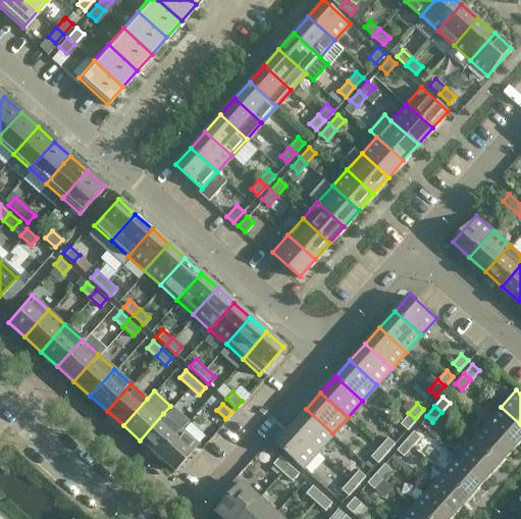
[(520,437),(520,424),(501,407),(486,423),(513,447),(520,437)]
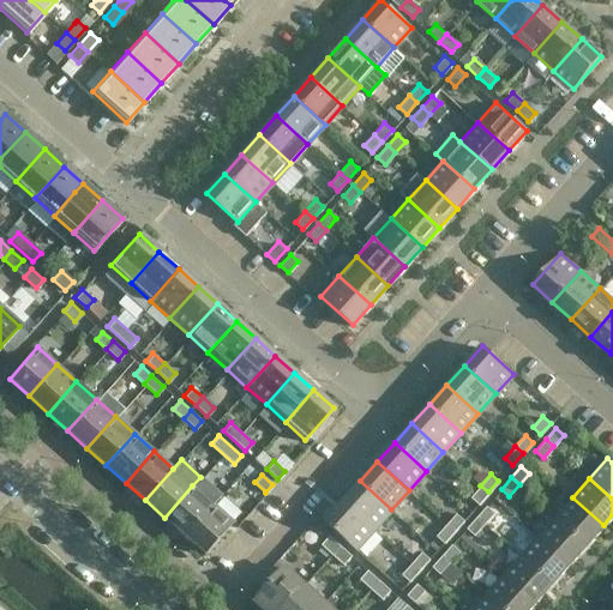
[(391,509),(360,481),(342,501),(374,529),(391,509)]
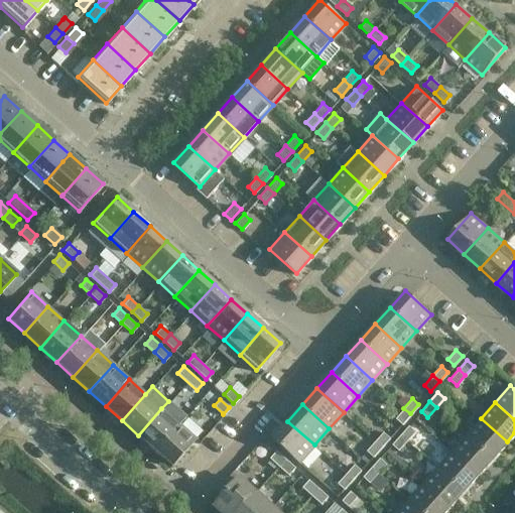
[(161,408),(138,435),(154,450),(177,423),(161,408)]
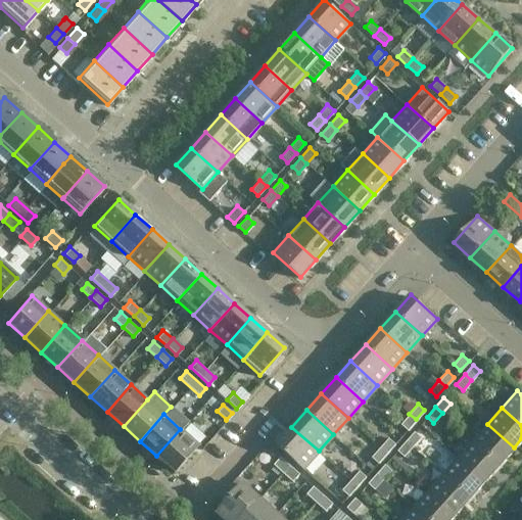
[(416,419),(409,414),(400,423),(408,429),(416,419)]
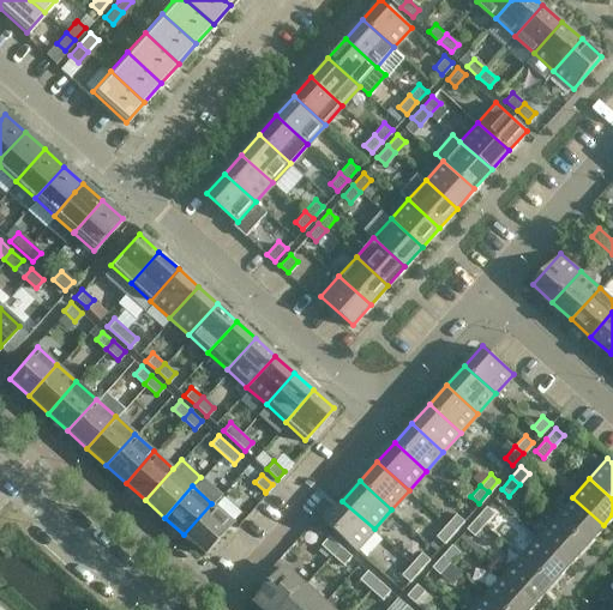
[(604,525),(572,497),(554,517),(587,544),(604,525)]
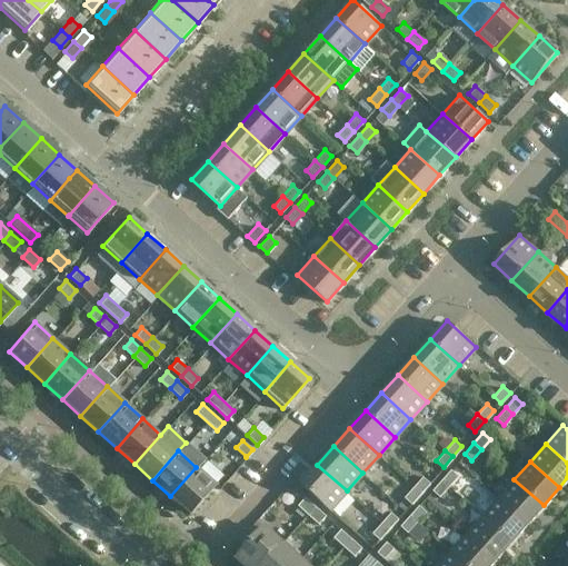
[(347,490),(317,465),(300,483),(330,509),(347,490)]
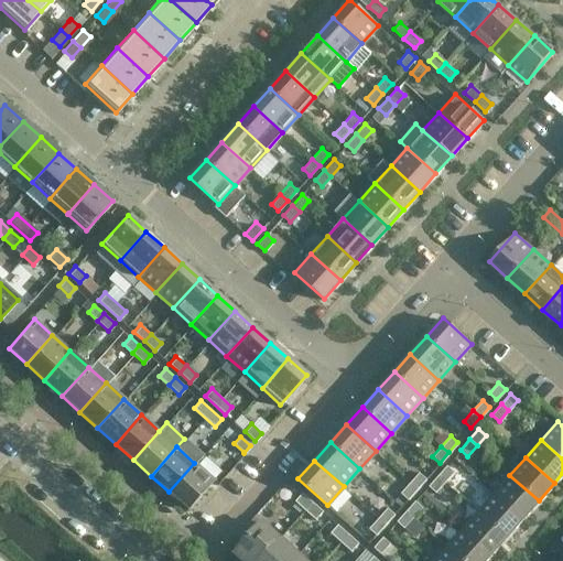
[(194,463),(169,492),(187,508),(213,479),(194,463)]
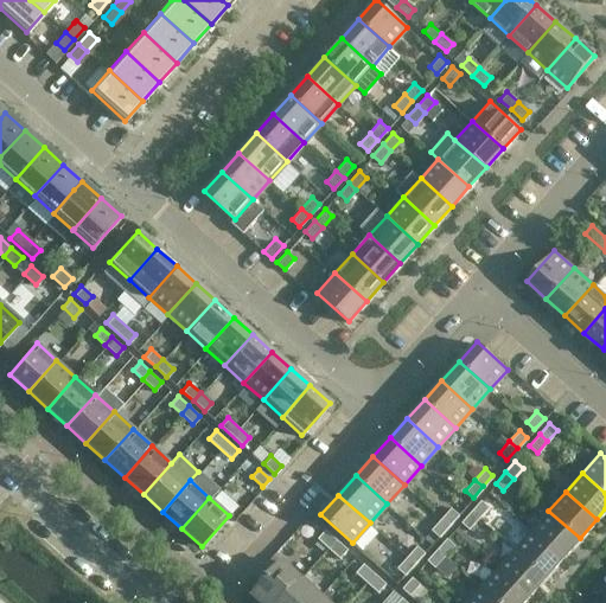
[(489,506),(482,499),(471,510),(479,517),(489,506)]
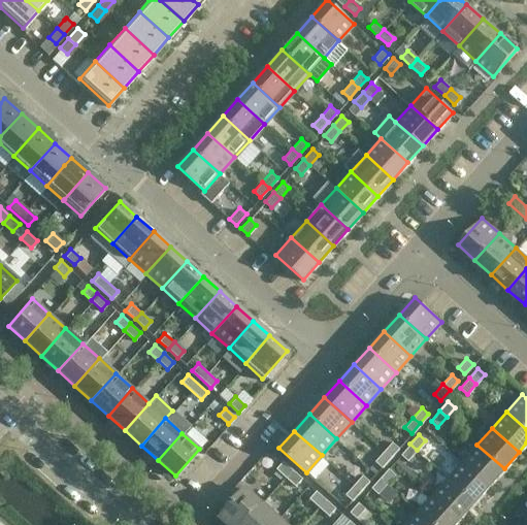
[(390,457),(399,447),(392,440),(384,451),(390,457)]
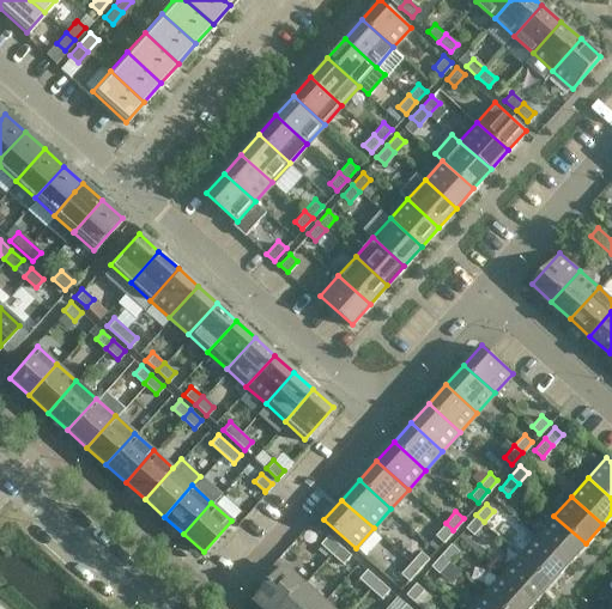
[(484,522),(476,515),(466,527),(473,534),(484,522)]
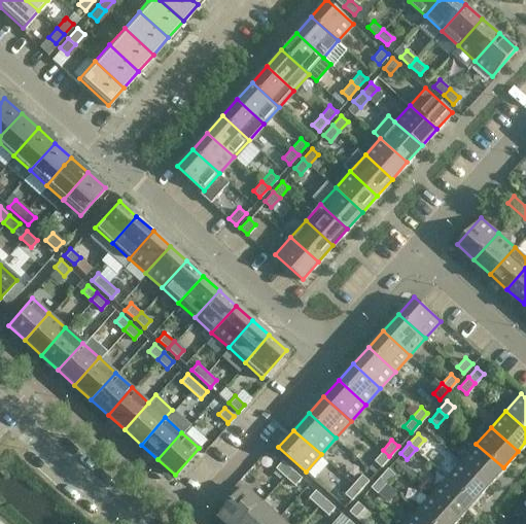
[(503,467),(476,444),(461,460),(488,485),(503,467)]
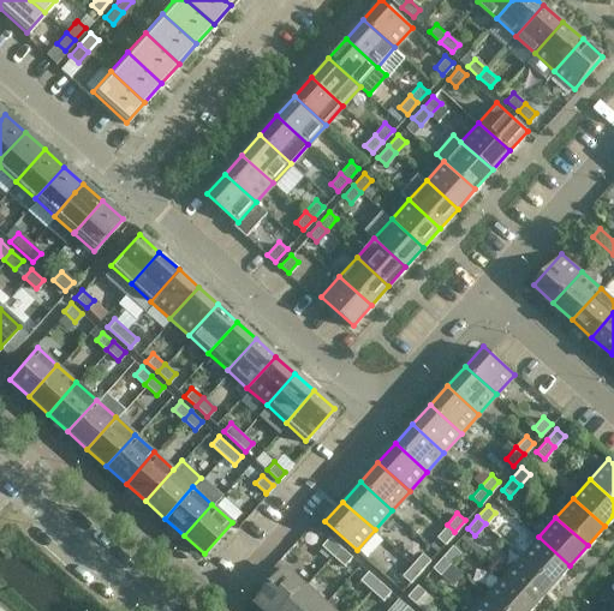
[(454,532),(447,525),(436,535),(445,543),(454,532)]
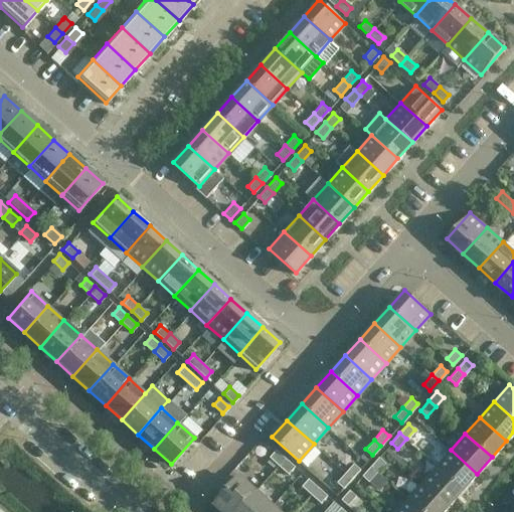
[(280,464),(286,457),(276,449),(270,455),(280,464)]
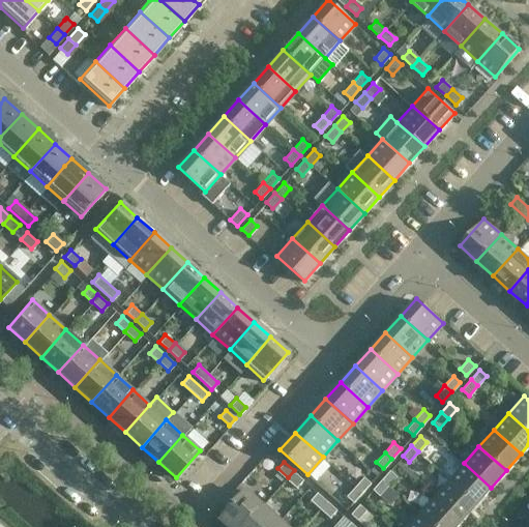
[(491,488),(464,463),(449,479),(476,504),(491,488)]
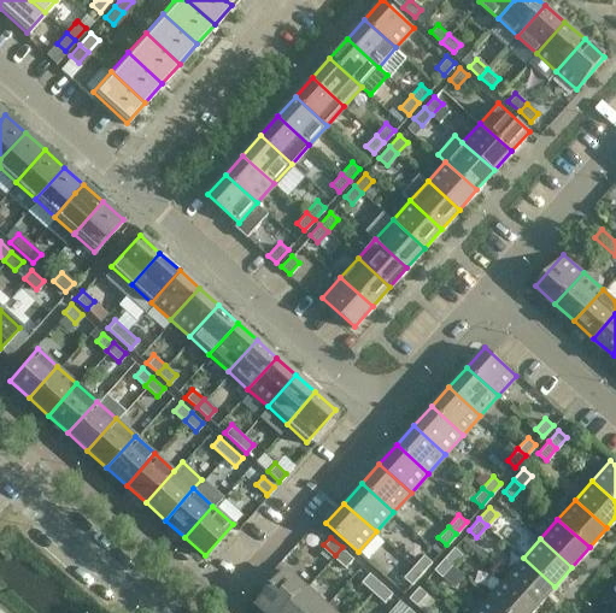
[(462,553),(455,546),(444,558),(452,565),(462,553)]
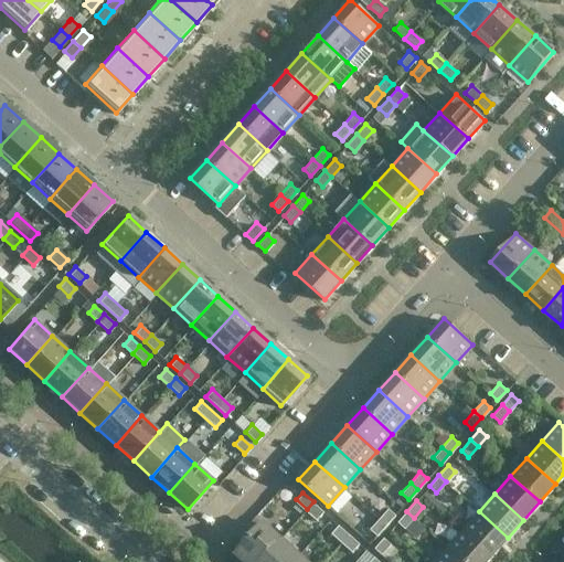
[(317,518),(323,511),(314,501),(307,509),(317,518)]
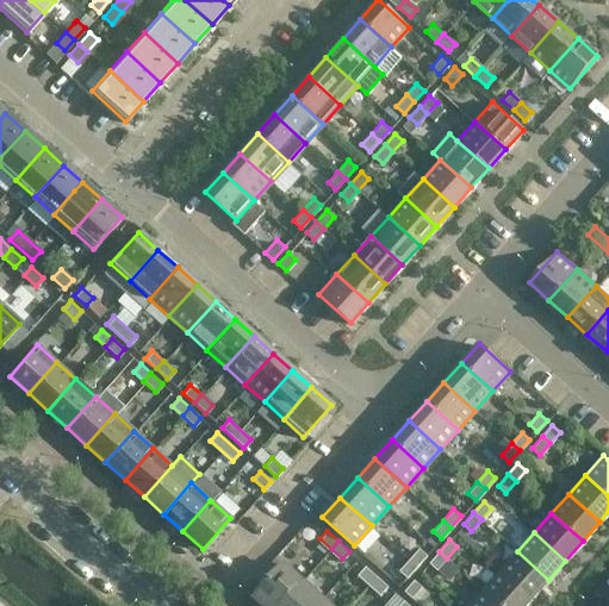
[(416,566),(427,554),(418,548),(409,558),(416,566)]
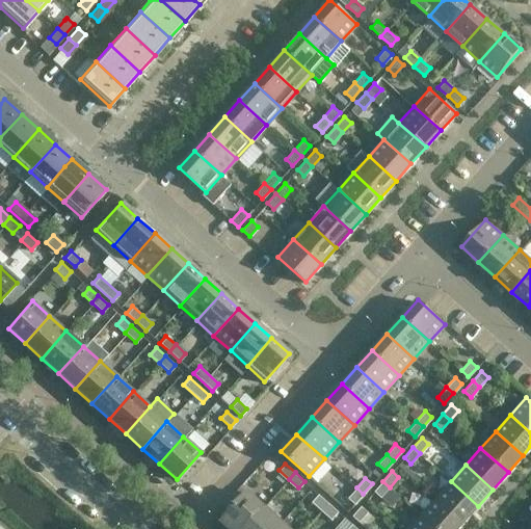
[(390,487),(382,481),(374,491),(380,497),(390,487)]
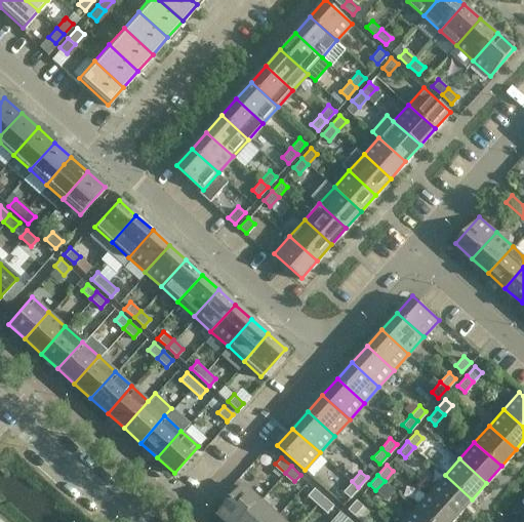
[(472,499),(445,475),(430,491),(456,516),(472,499)]
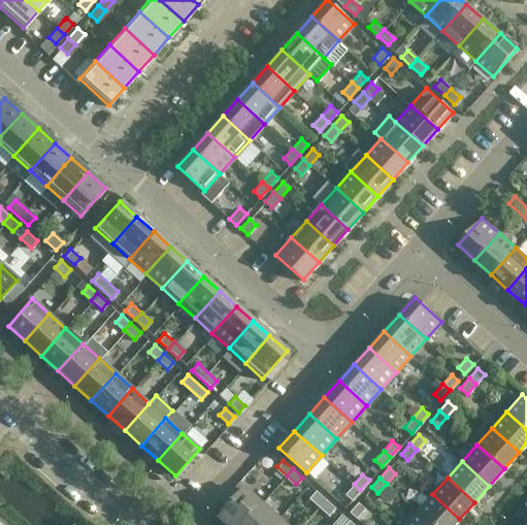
[(360,490),(354,484),(344,493),(352,499),(360,490)]
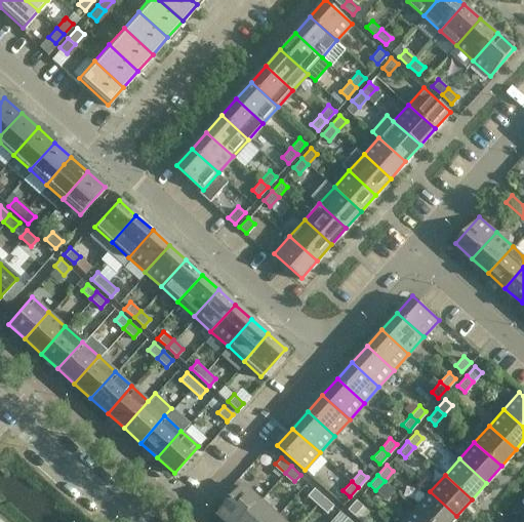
[(218,513),(228,521),(240,521),(260,500),(243,485),(218,513)]
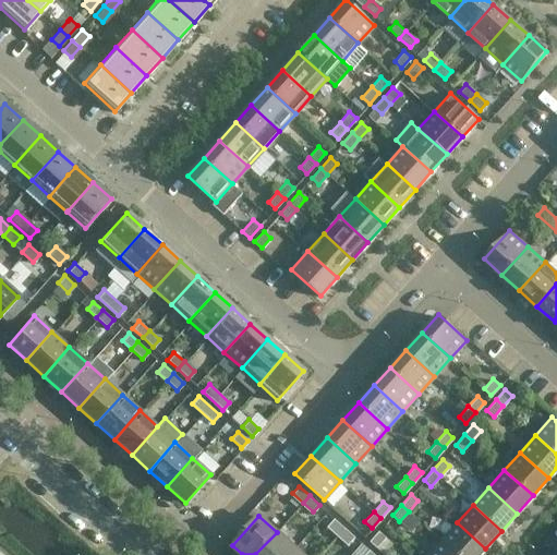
[(338,534),(344,527),(335,518),(328,525),(338,534)]
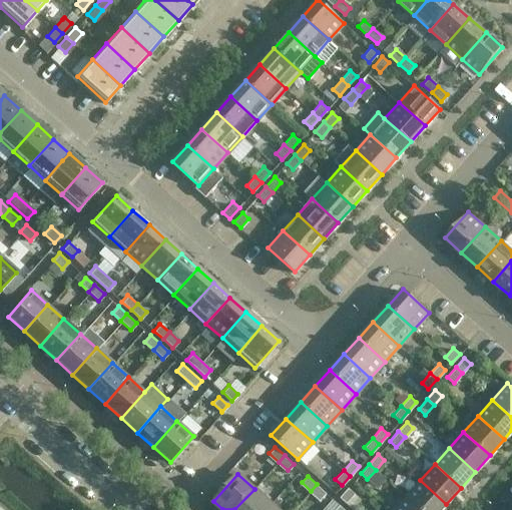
[(440,509),(446,504),(420,480),(406,496),(420,509),(440,509)]
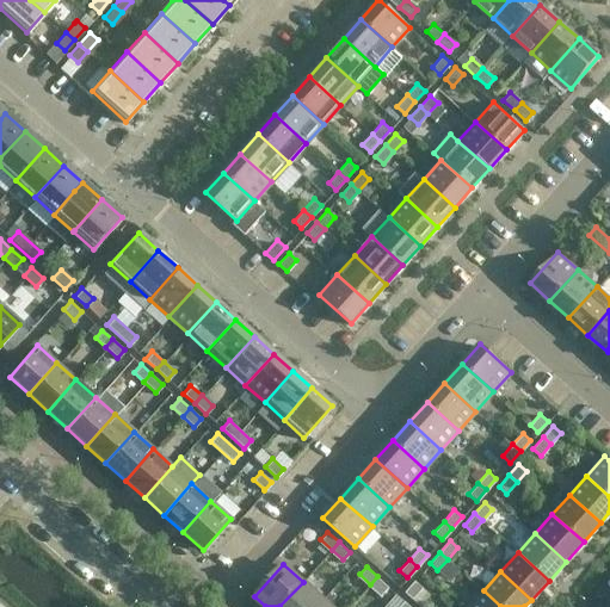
[(381,594),(388,587),(377,576),(370,584),(381,594)]
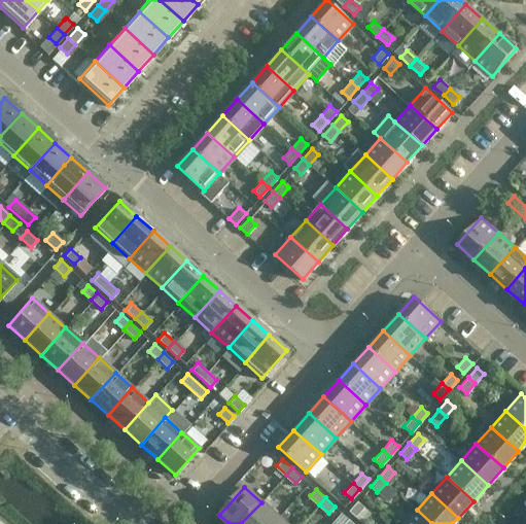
[(364,507),(357,500),(349,511),(355,516),(364,507)]
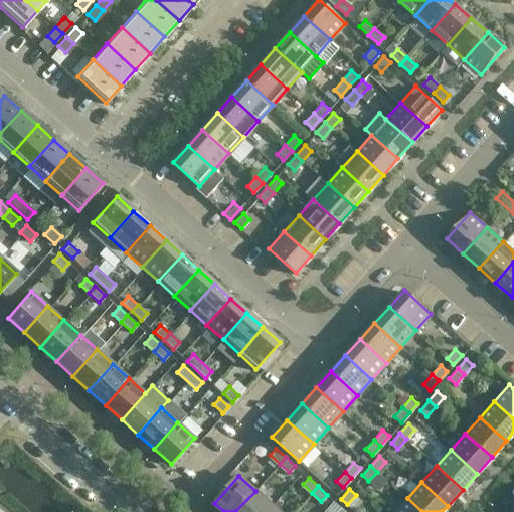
[(255,491),(235,511),(265,511),(272,505),(255,491)]
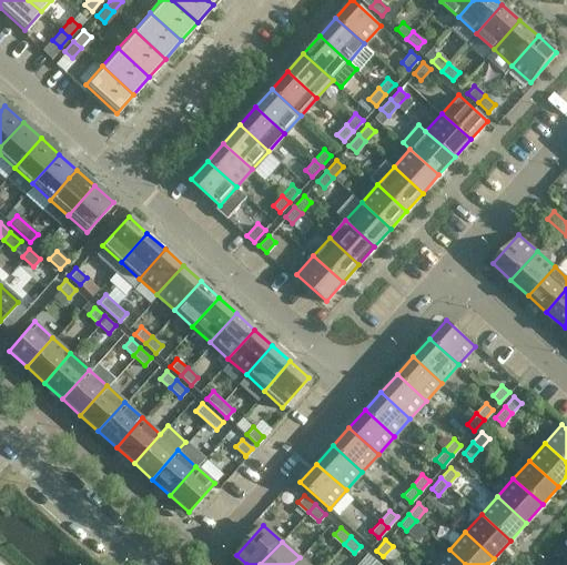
[(465,564),(449,550),(435,564),(465,564)]
